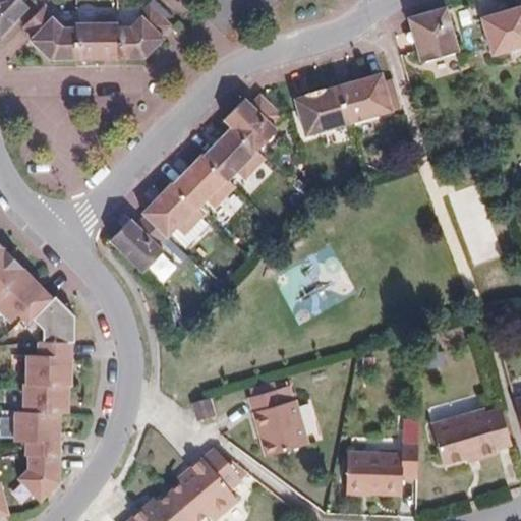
[(0,0),(0,38),(30,7),(21,0),(0,0)]
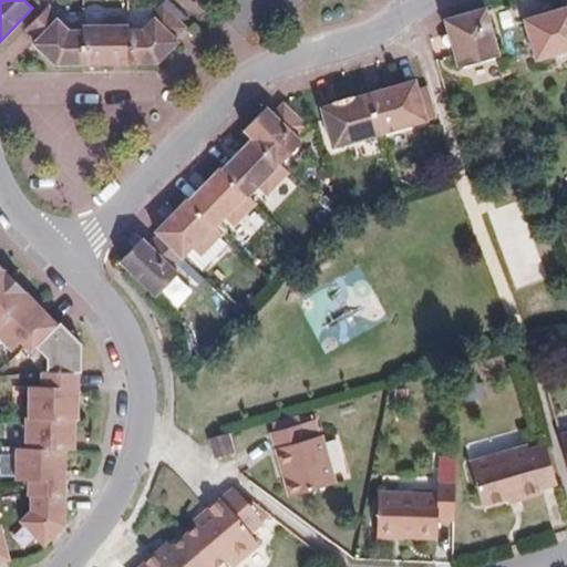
[(182,40),(178,37),(188,27),(183,21),(164,3),(154,13),(157,17),(144,29),(131,29),(131,63),(160,63),(182,40)]
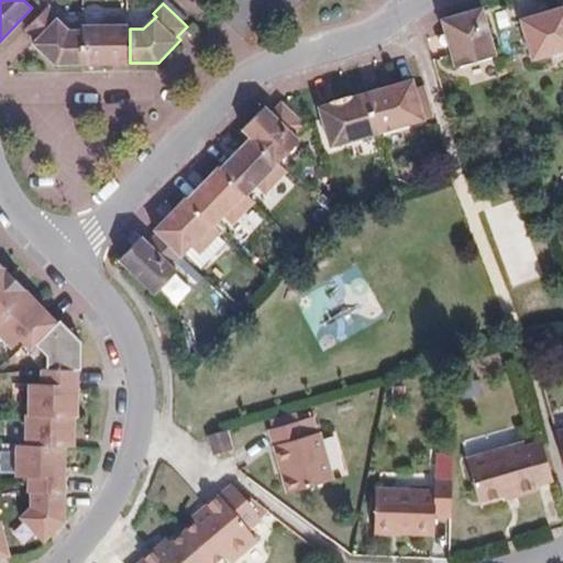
[(61,14),(51,4),(45,9),(28,29),(37,39),(34,42),(57,65),(84,64),(84,30),(70,30),(57,17),(61,14)]
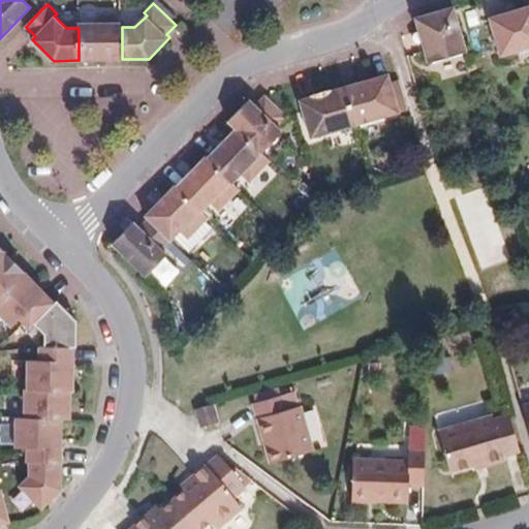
[(528,48),(528,4),(510,9),(512,18),(491,24),(500,57),(528,48)]
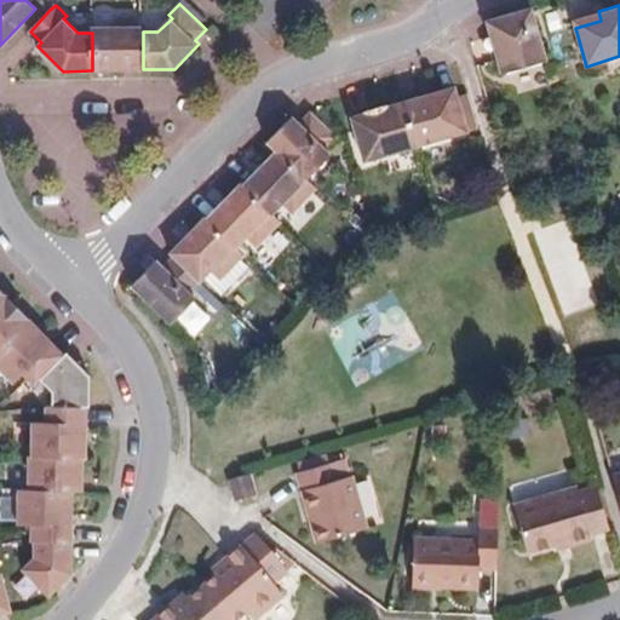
[(533,6),(501,16),(495,17),(504,44),(495,46),(503,73),(547,59),(533,6)]
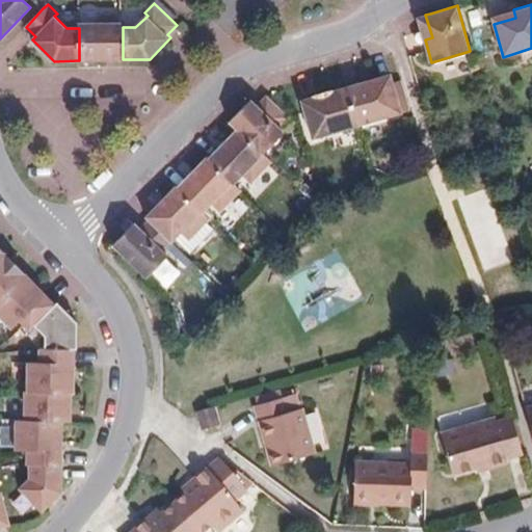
[(513,9),(490,16),(494,24),(515,18),(513,9)]
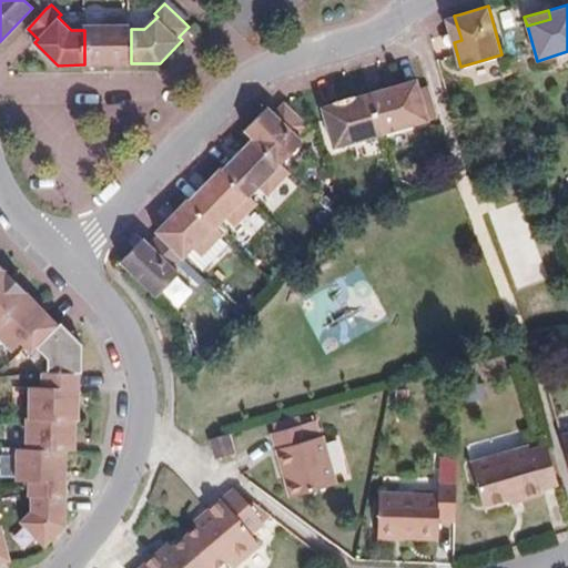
[(454,16),(447,18),(454,42),(462,40),(454,16)]
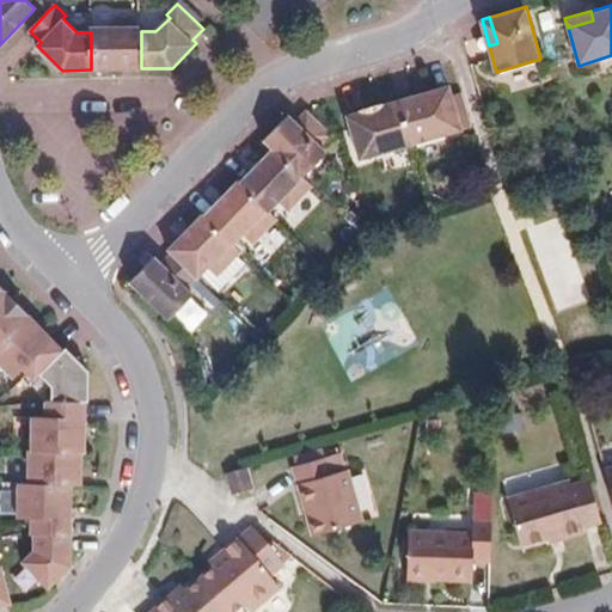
[(141,68),(141,31),(141,26),(90,28),(91,32),(91,69),(141,68)]
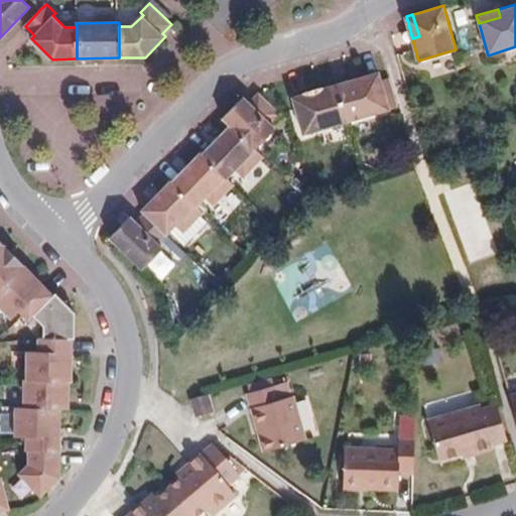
[(360,77),(362,85),(382,79),(380,71),(360,77)]
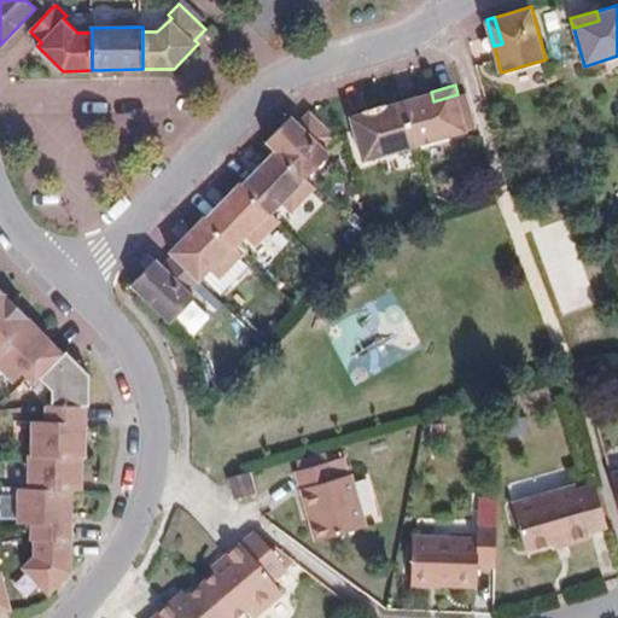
[(477,128),(467,92),(458,94),(433,101),(431,92),(402,100),(412,132),(415,145),(477,128)]
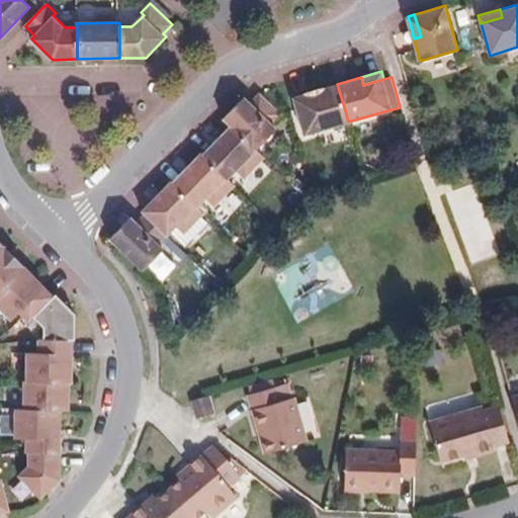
[(345,110),(337,84),(312,91),(314,99),(294,104),(295,109),(304,135),(348,121),(345,110)]
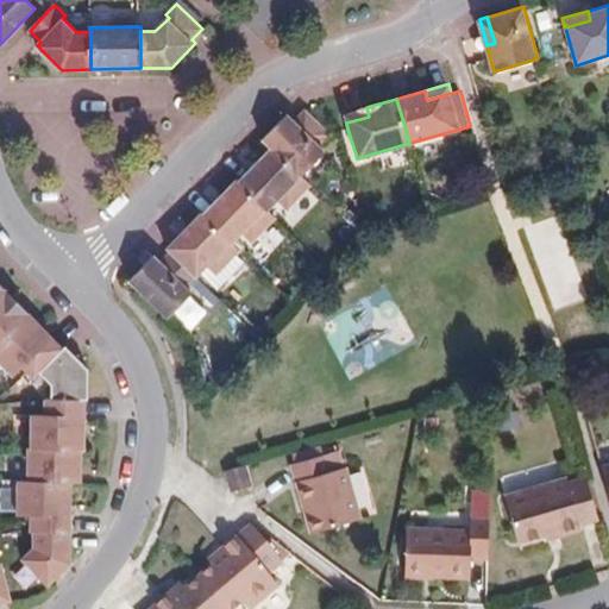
[(346,123),(369,117),(366,107),(344,113),(346,123)]
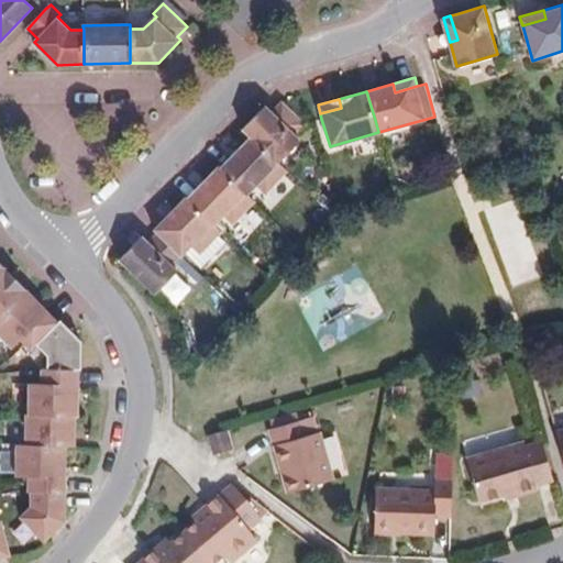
[(306,123),(283,101),(274,110),(296,133),(306,123)]
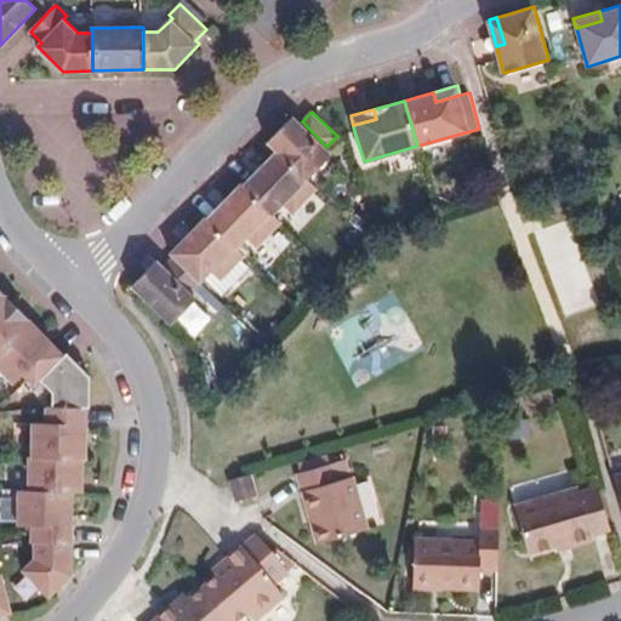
[(302,121),(296,115),(269,142),(279,152),(245,186),(243,183),(210,220),(208,217),(163,265),(192,292),(212,269),(239,248),(249,238),(274,215),(284,204),(307,178),(332,153),(326,147),(302,121)]
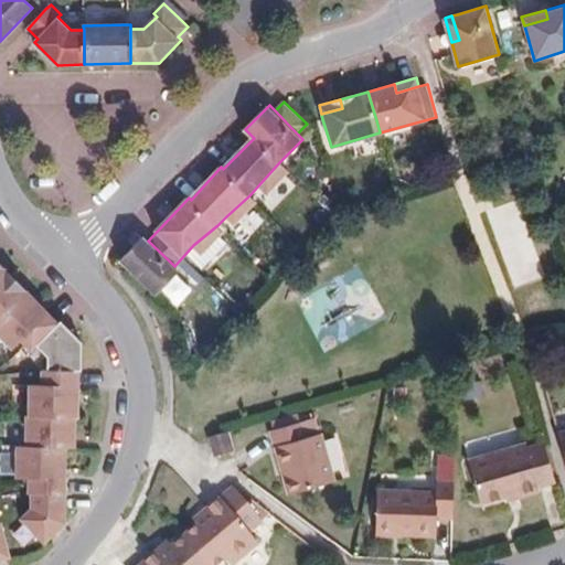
[(267,194),(288,171),(279,162),(258,185),(267,194)]
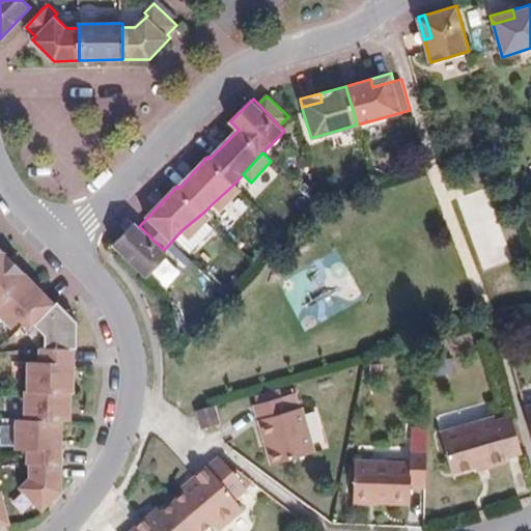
[(220,211),(241,190),(234,184),(213,203),(220,211)]
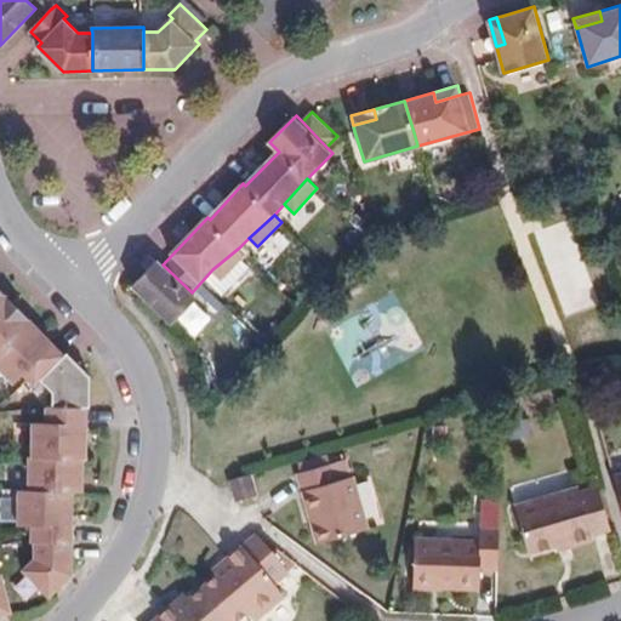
[(212,269),(223,279),(246,256),(239,248),(212,269)]
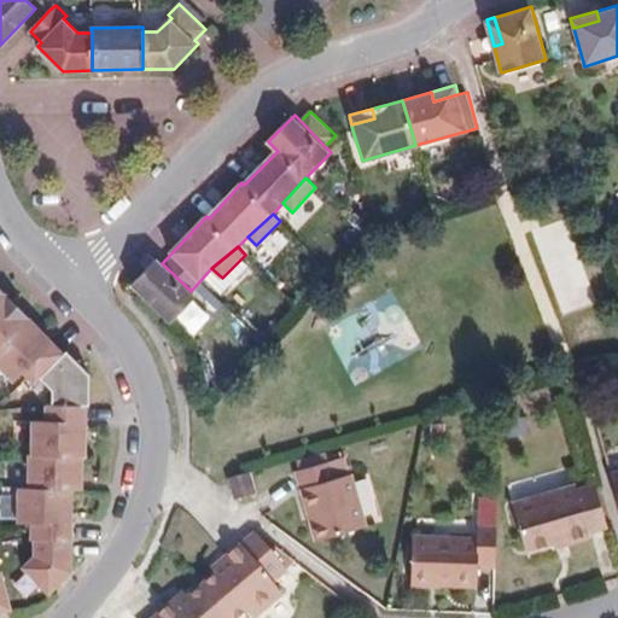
[(162,263),(158,260),(134,286),(170,324),(196,296),(191,291),(162,263)]
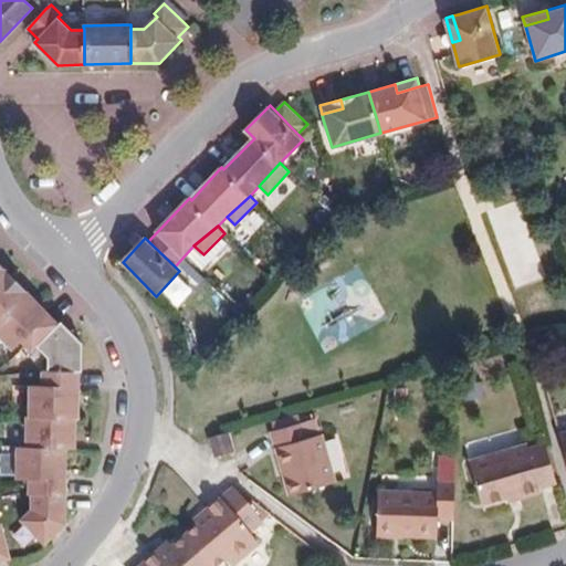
[(32,346),(53,324),(0,271),(0,344),(7,352),(17,344),(25,353),(32,346)]
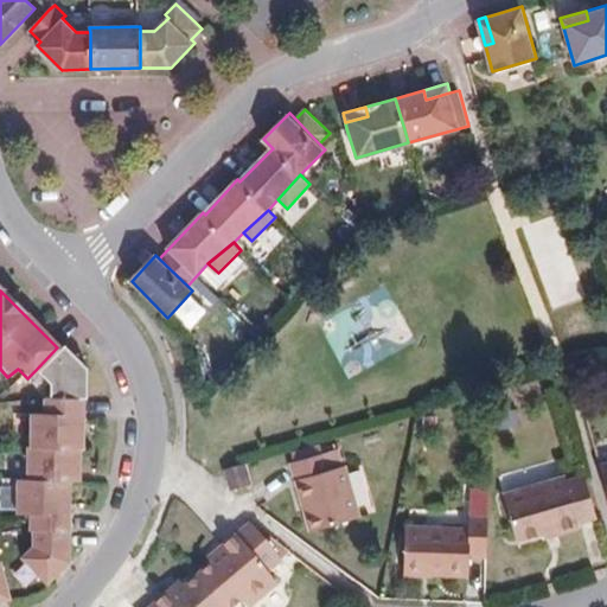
[(82,370),(61,344),(57,347),(34,371),(45,384),(45,397),(80,400),(82,370)]
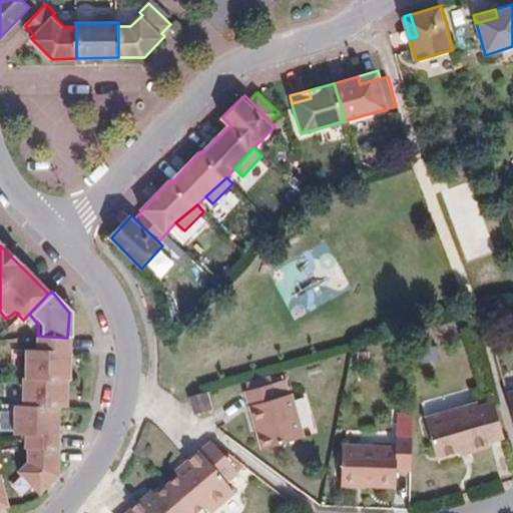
[(38,336),(30,338),(31,349),(20,350),(20,379),(16,379),(16,406),(54,408),(62,408),(61,381),(66,382),(67,338),(38,336)]
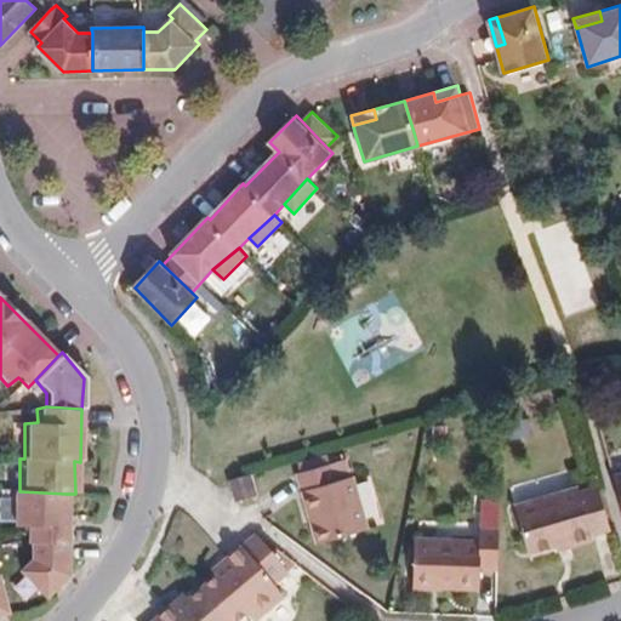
[(346,459),(300,472),(309,507),(317,505),(326,540),(328,541),(369,529),(354,476),(349,477),(346,459)]
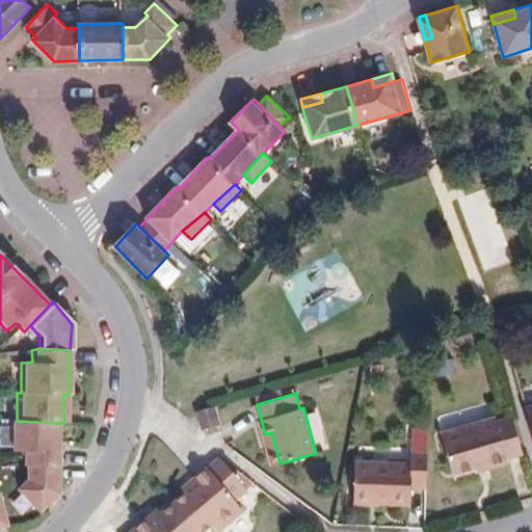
[(221,423),(217,405),(197,411),(203,428),(221,423)]
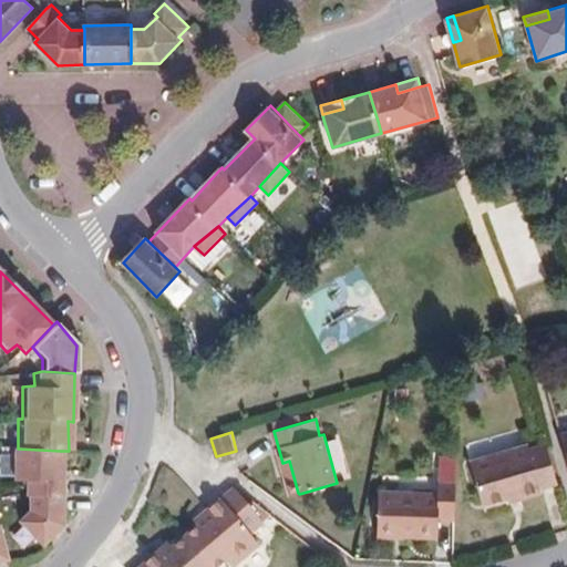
[(506,497),(521,493),(523,498),(543,493),(542,488),(558,484),(546,445),(529,450),(528,445),(470,462),(482,504),(506,497)]
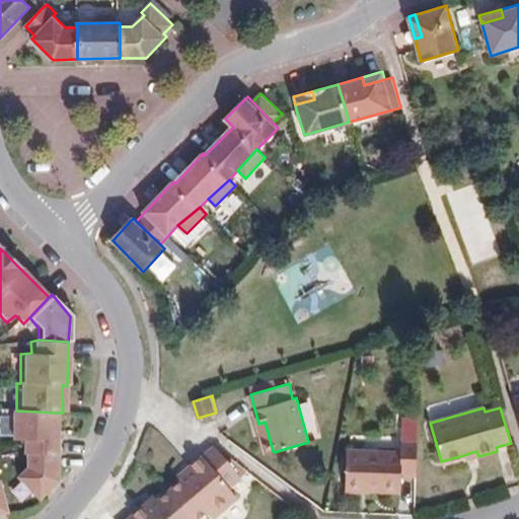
[(7,410),(6,439),(21,441),(23,465),(10,476),(36,501),(57,482),(55,413),(16,411),(7,410)]
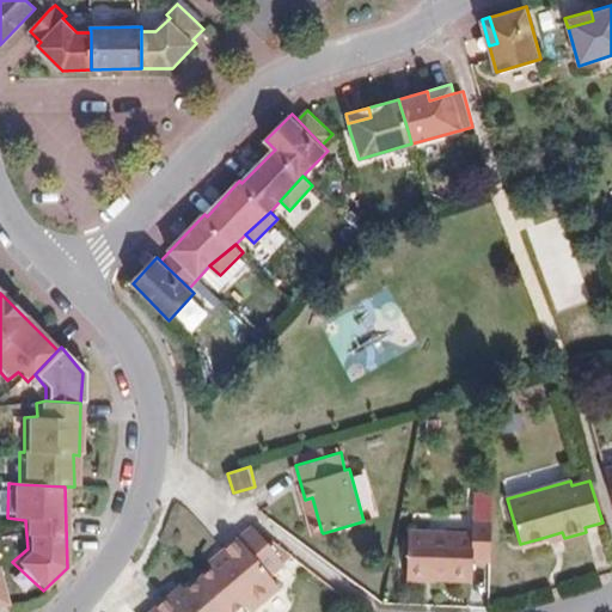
[(322,532),(312,497),(305,500),(313,533),(322,532)]
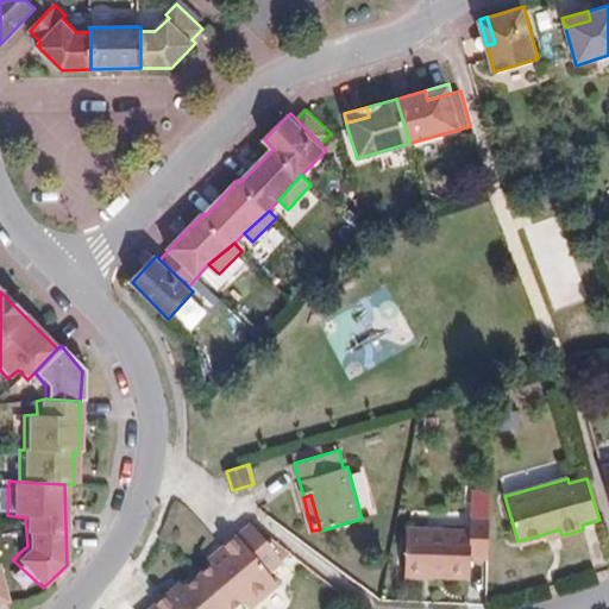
[(471,559),(488,559),(490,504),(471,503),(470,531),(408,529),(407,575),(470,577),(471,559)]
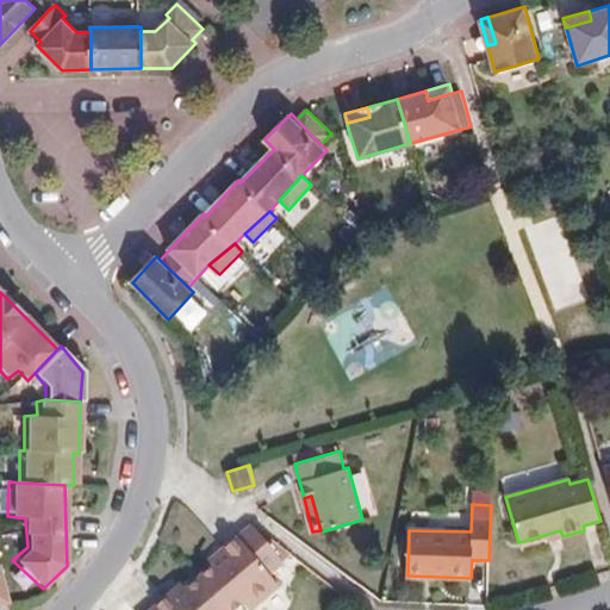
[(238,529),(149,609),(246,609),(269,590),(259,578),(272,566),(238,529)]
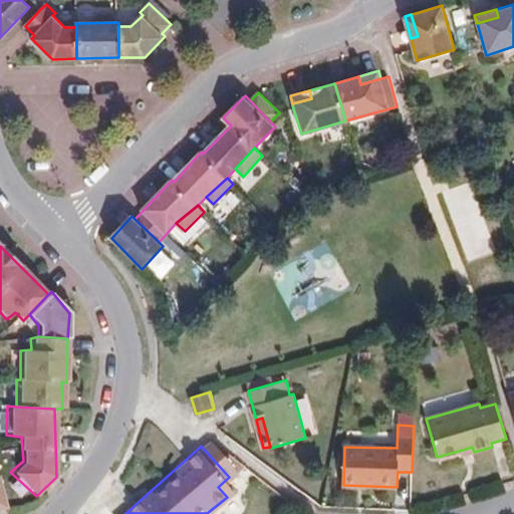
[(459,451),(461,456),(474,452),(472,447),(459,451)]
